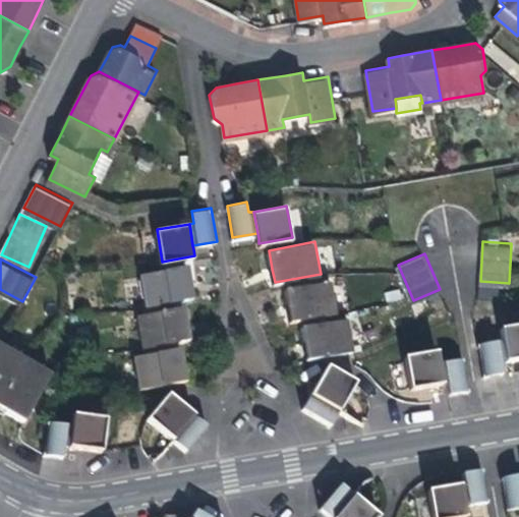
[(140,273),(147,306),(193,297),(191,282),(188,265),(140,273)]
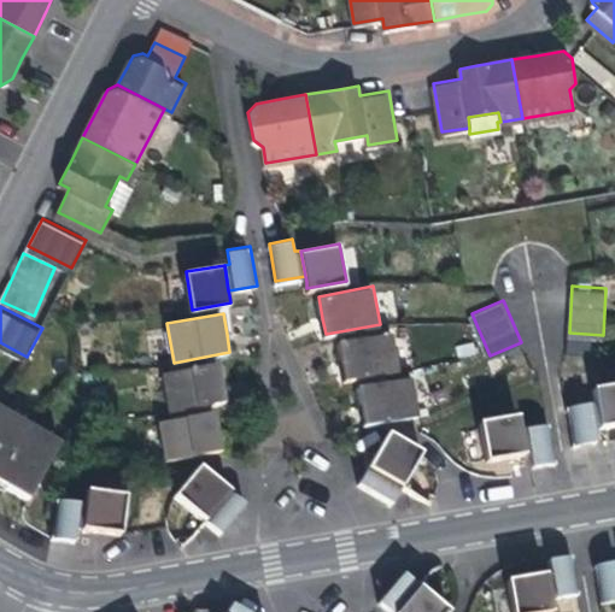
[(345,377),(398,368),(392,330),(338,340),(341,359),(345,377)]
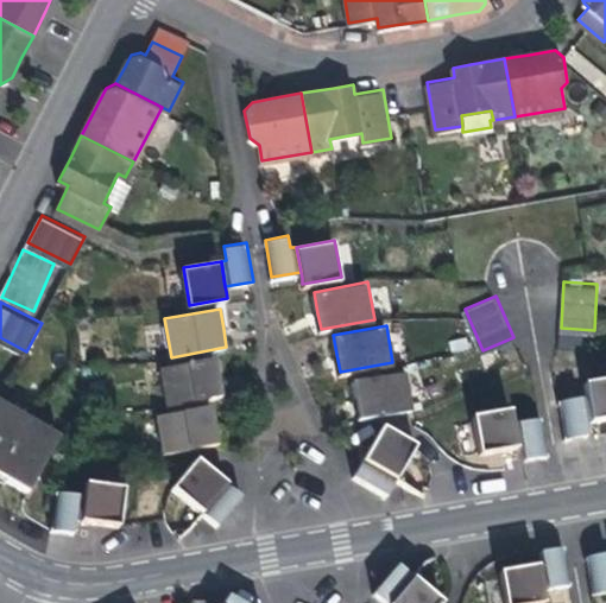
[(161,366),(168,404),(222,394),(219,375),(215,356),(161,366)]
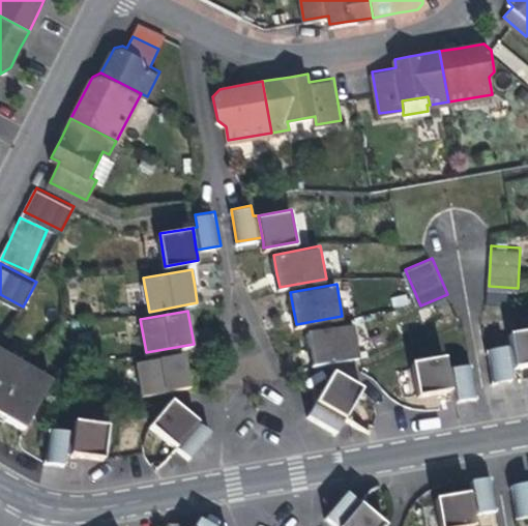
[(314,362),(360,354),(354,322),(308,330),(312,350),(314,362)]
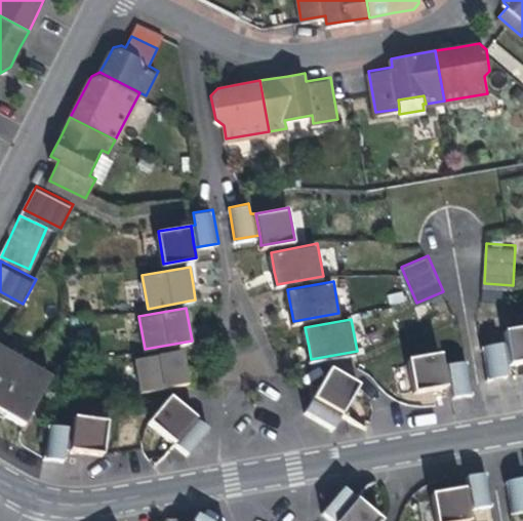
[(500,341),(504,361),(522,358),(522,324),(505,328),(507,339),(500,341)]
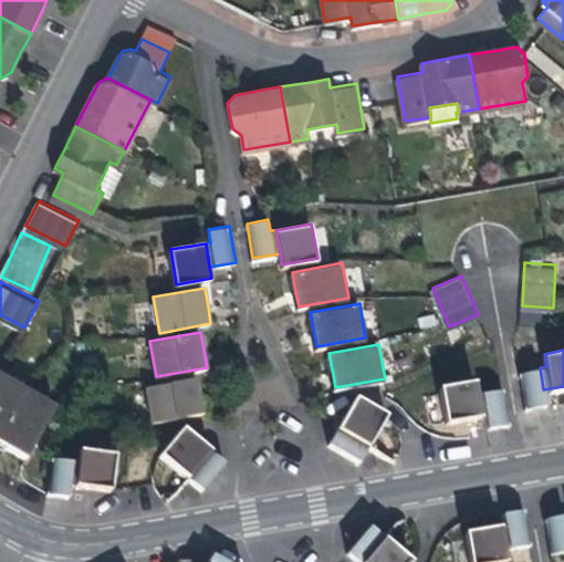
[(543,389),(540,367),(520,372),(526,406),(546,403),(543,389)]
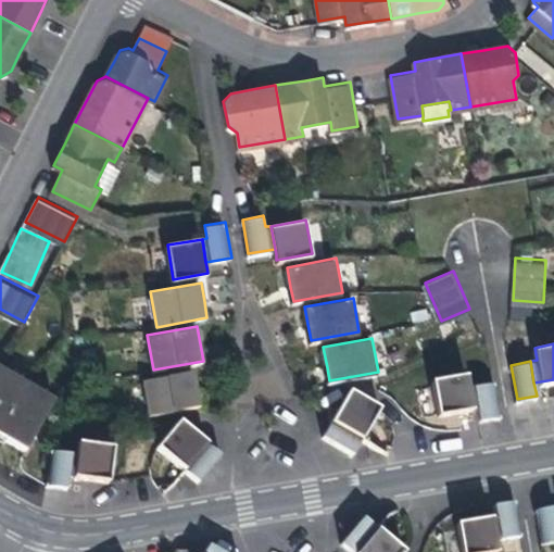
[(0,430),(28,447),(58,394),(0,362),(0,430)]
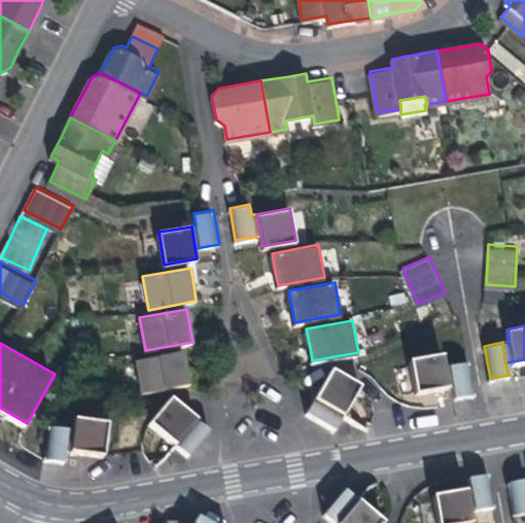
[(142,391),(189,383),(186,369),(183,351),(136,360),(142,391)]
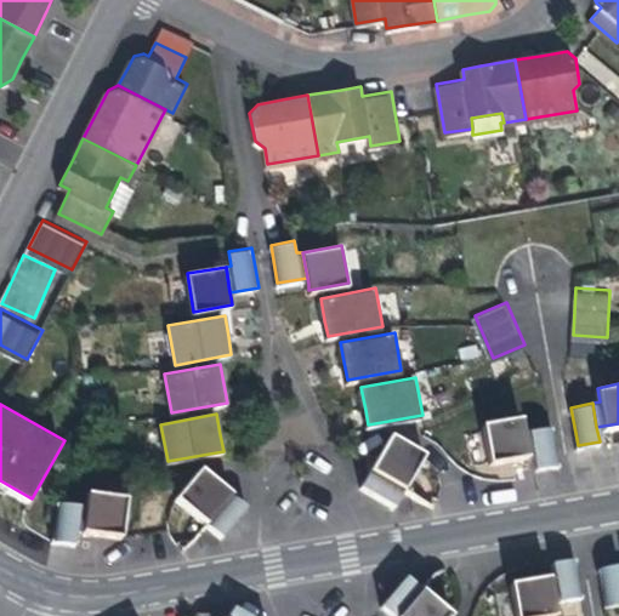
[(512,456),(533,451),(528,428),(524,415),(483,423),(492,461),(512,456)]
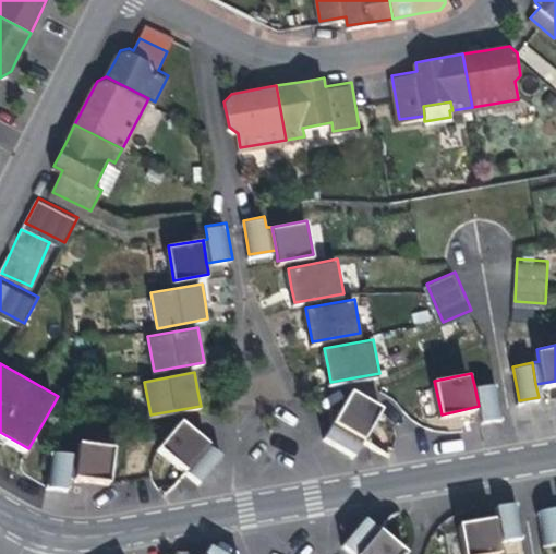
[(496,381),(474,385),(479,406),(482,420),(504,414),(496,381)]
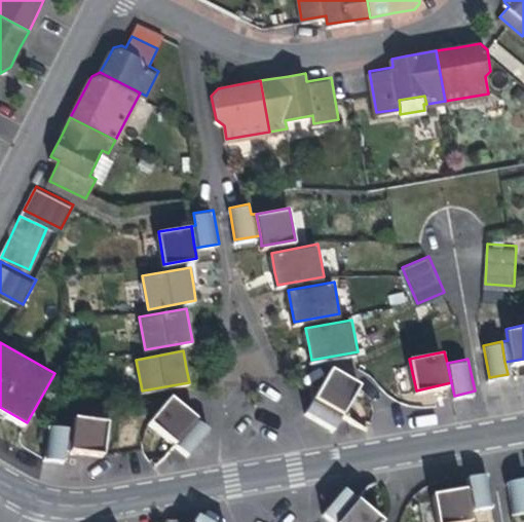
[(322,383),(314,396),(342,412),(360,384),(332,367),(322,383)]
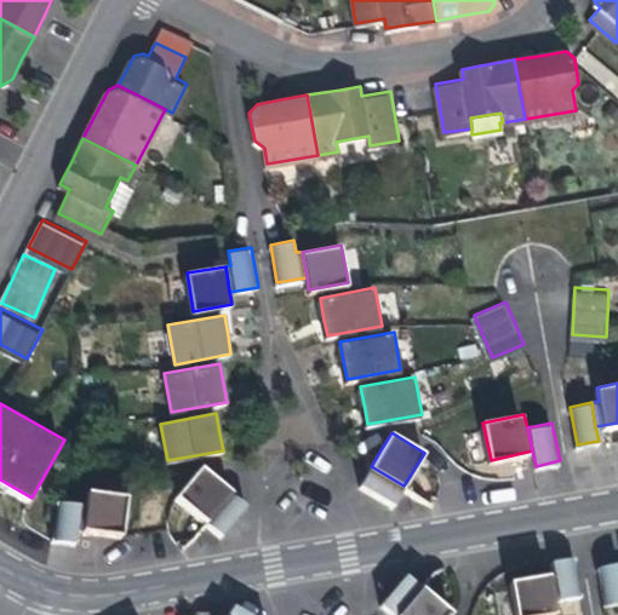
[(206,519),(232,490),(221,481),(201,465),(177,494),(206,519)]
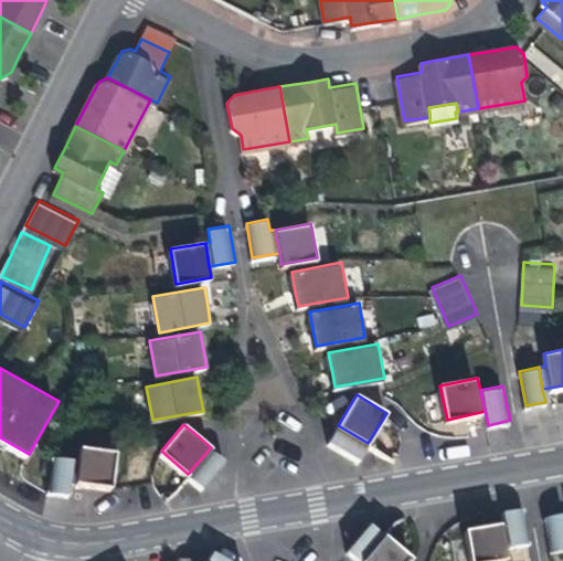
[(359,457),(368,443),(338,425),(329,440),(359,457)]
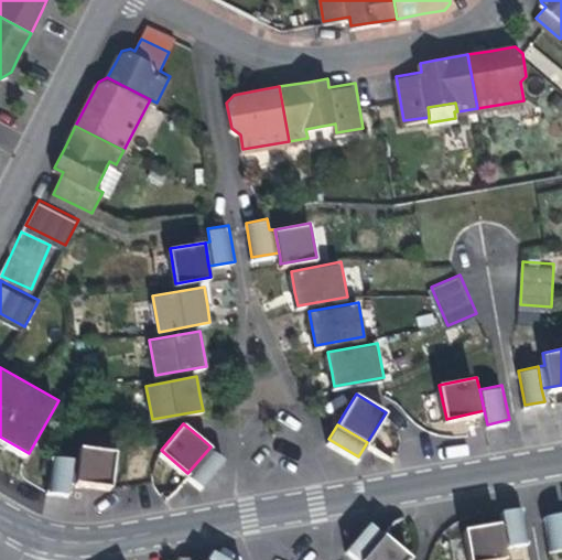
[(82,459),(75,458),(72,478),(98,483),(112,485),(118,450),(84,445),(82,459)]
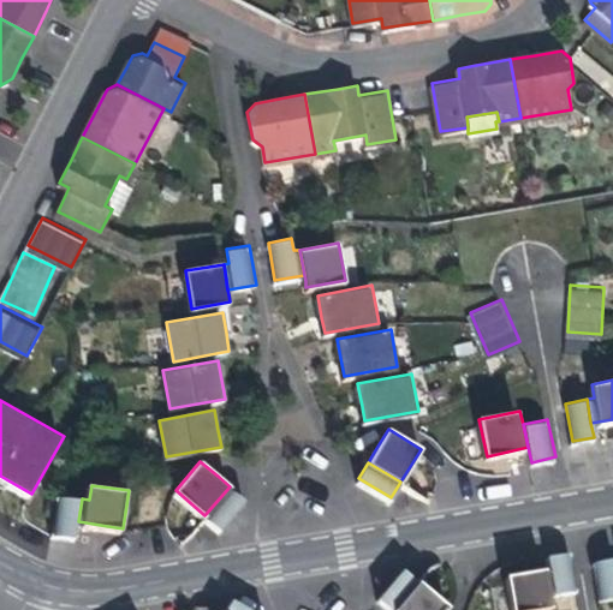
[(245,500),(230,486),(204,515),(221,528),(245,500)]
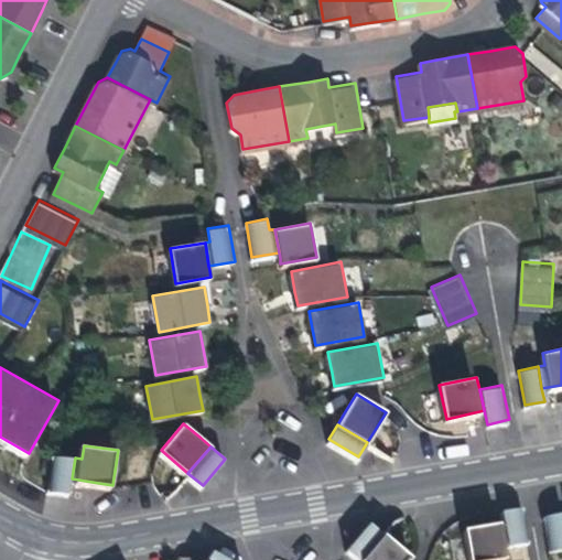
[(69,493),(72,478),(75,458),(55,454),(50,491),(69,493)]
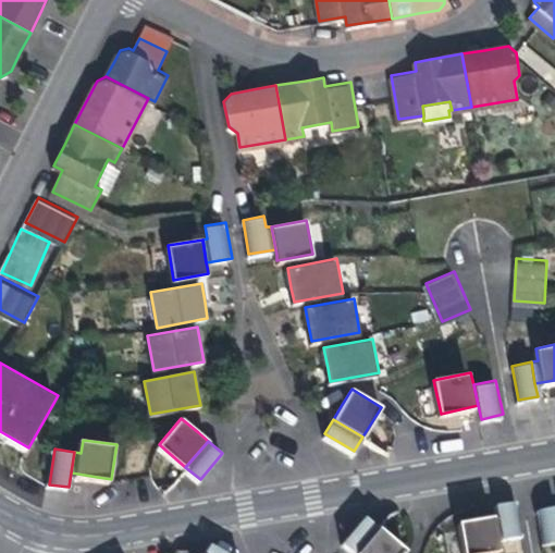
[(498,514),(492,514),(496,537),(522,532),(516,499),(496,502),(498,514)]
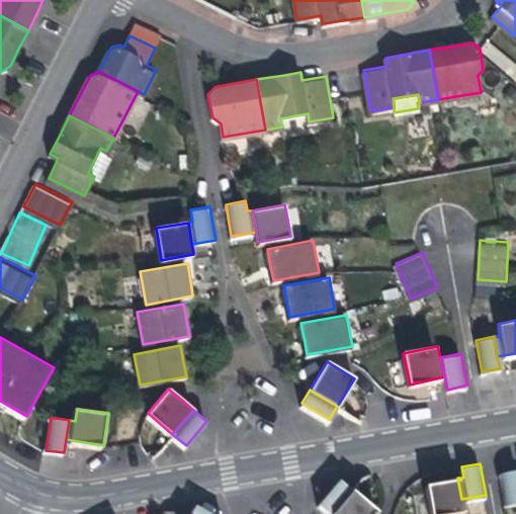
[(515,467),(499,470),(505,503),(515,500),(515,467)]
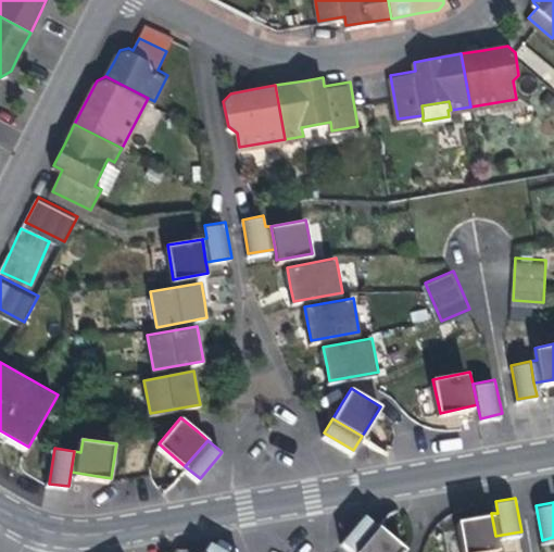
[(354,550),(376,523),(363,513),(341,539),(354,550)]
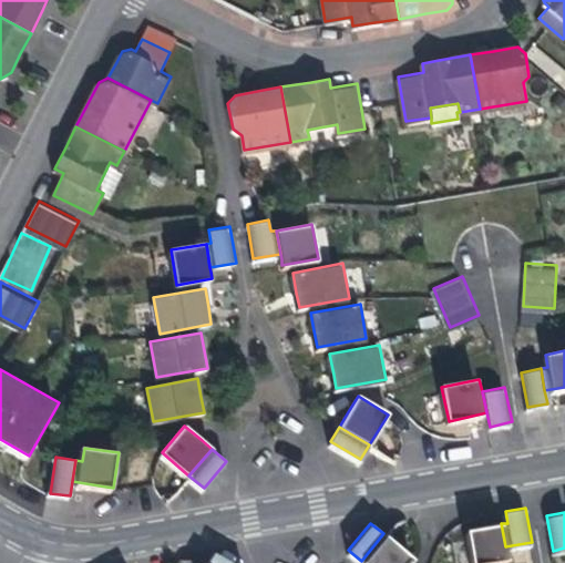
[(480,562),(507,559),(505,546),(501,523),(482,528),(466,530),(472,562),(480,562)]
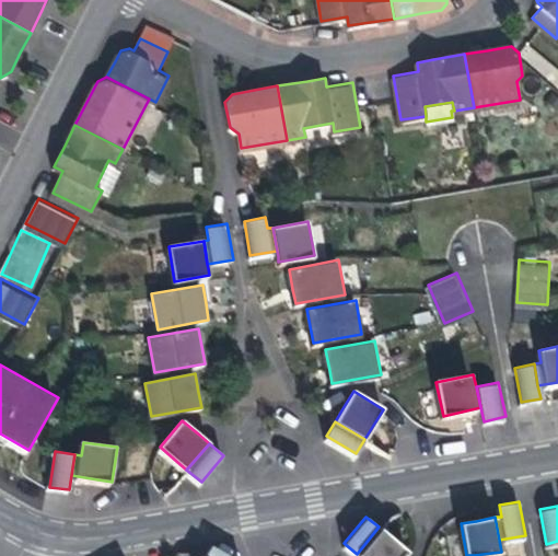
[(402,555),(407,551),(379,526),(357,554),(359,555),(402,555)]
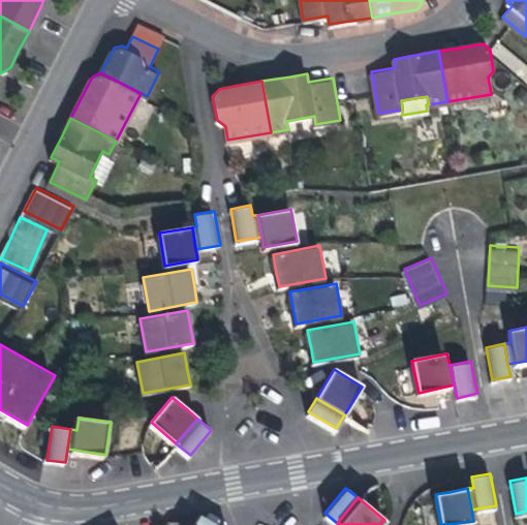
[(216,524),(199,515),(192,524),(216,524)]
